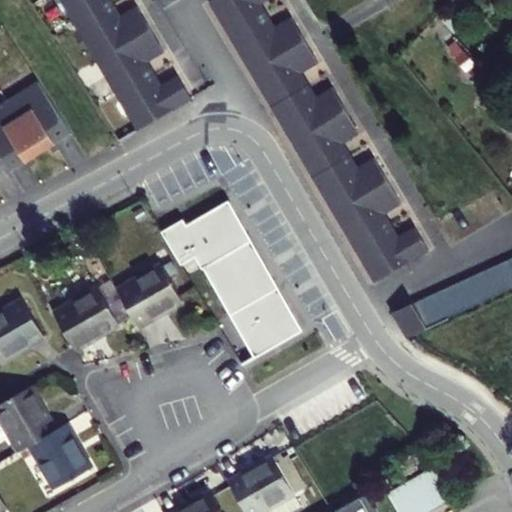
[(62,0),(76,22),(110,4),(107,0),(62,0)]
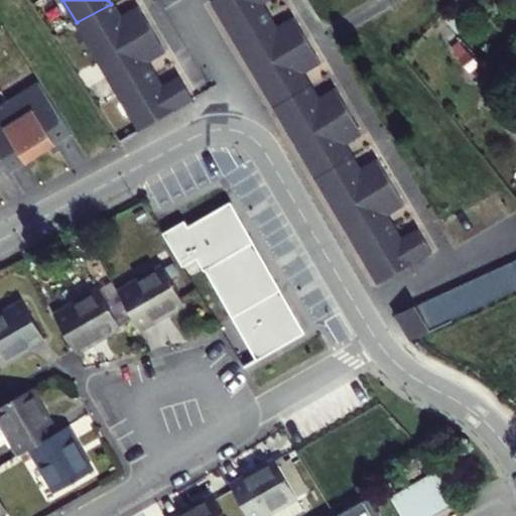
[(212,0),(232,35),(266,16),(257,2),(260,0),(262,0),(263,2),(265,0),(212,0)]
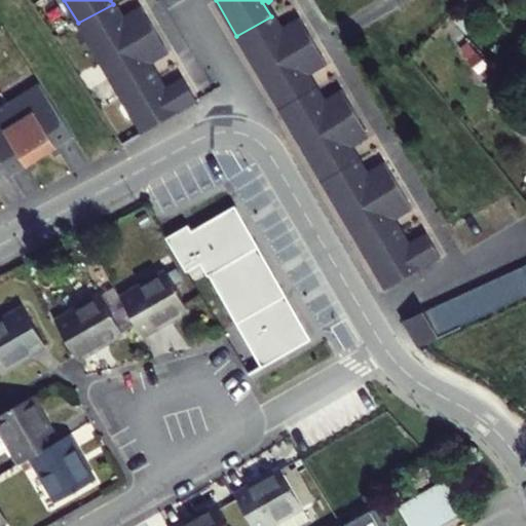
[(113,4),(78,23),(100,60),(155,27),(141,3),(124,13),(125,15),(121,19),(113,4)]
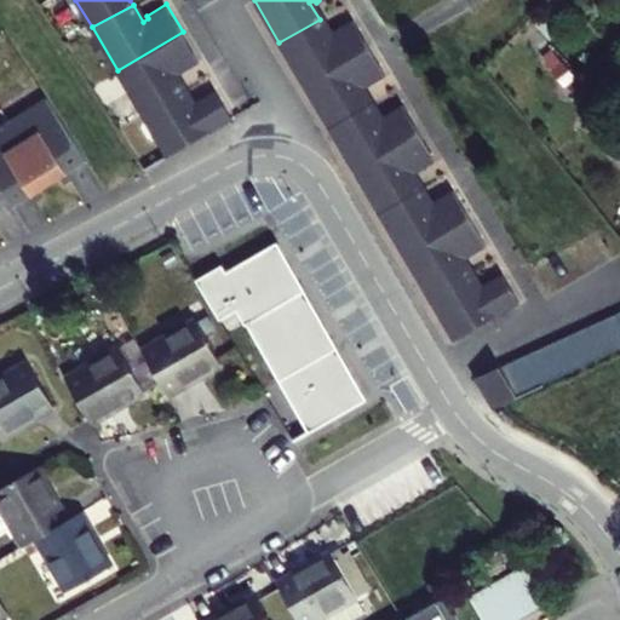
[(320,19),(279,42),(304,85),(369,46),(352,19),(333,30),(334,34),(329,38),(320,19)]
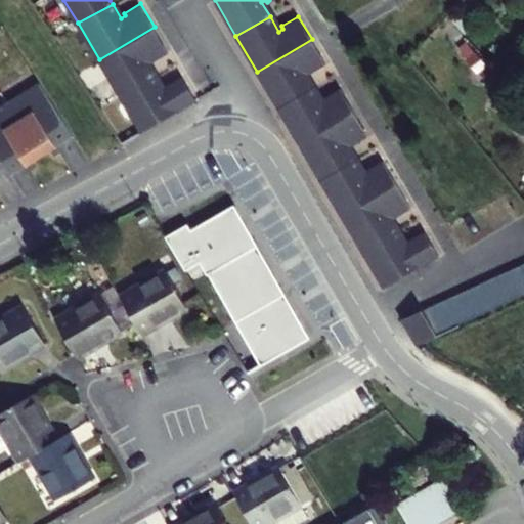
[(99,59),(120,94),(154,75),(144,59),(149,56),(151,59),(168,50),(155,27),(99,59)]
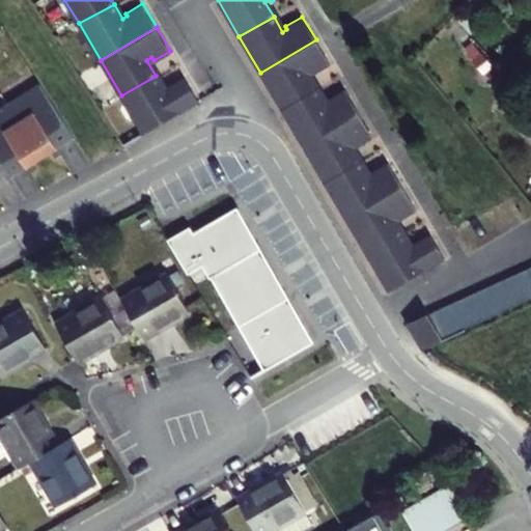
[(260,73),(281,109),(315,89),(307,74),(311,72),(313,74),(330,64),(316,39),(260,73)]
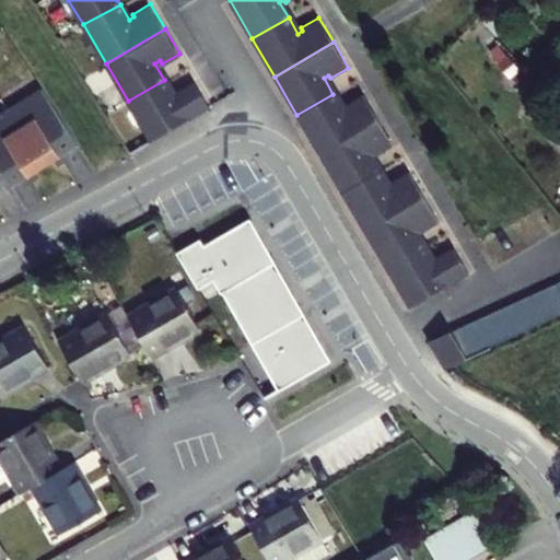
[(164,80),(128,101),(150,139),(210,105),(195,79),(177,90),(178,92),(173,95),(164,80)]
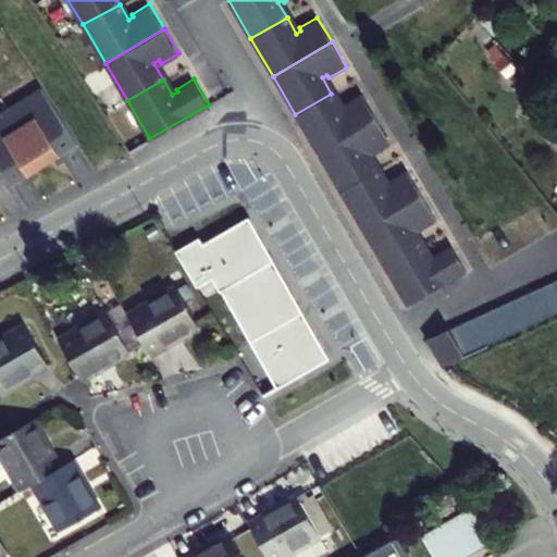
[(8,108),(38,157),(54,147),(59,155),(76,144),(41,87),(8,108)]
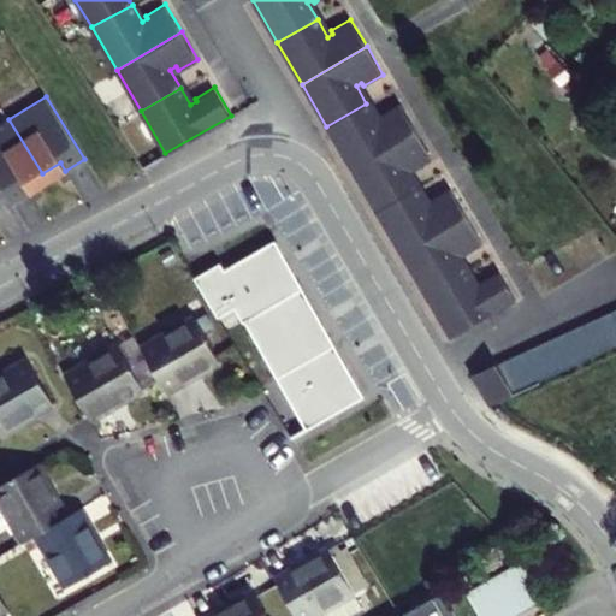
[(366,104),(326,126),(351,169),(416,130),(400,102),(379,113),(381,117),(377,120),(366,104)]
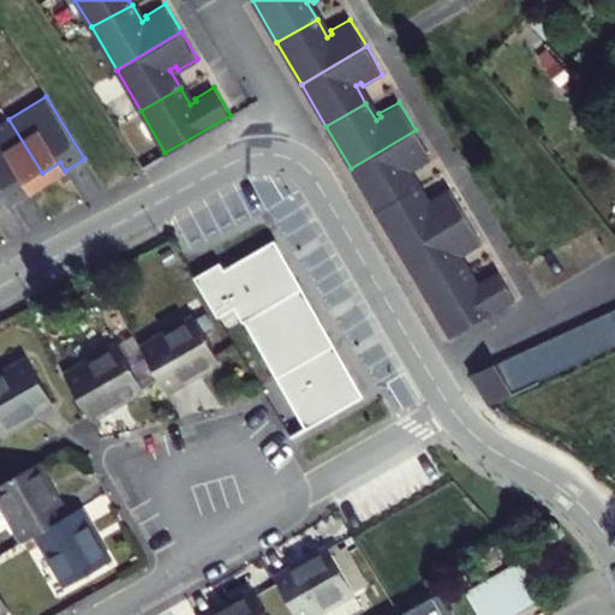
[(27,184),(42,173),(9,119),(0,124),(0,184),(6,193),(12,203),(31,192),(27,184)]
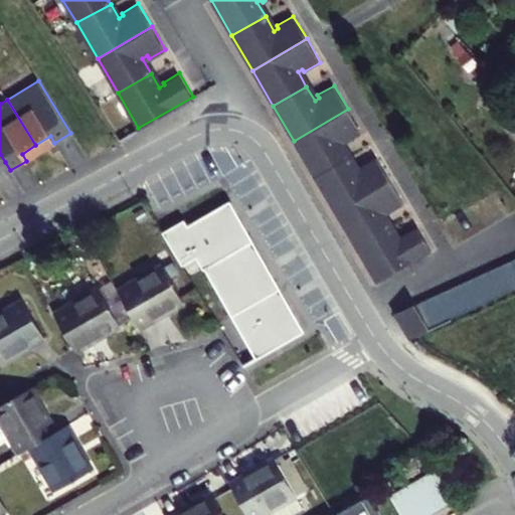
[(294,141),(314,176),(347,156),(339,142),(344,140),(345,143),(362,133),(348,109),(294,141)]
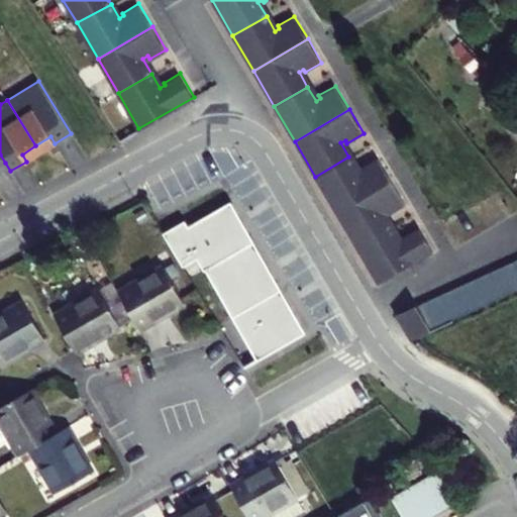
[(348,157),(315,177),(336,211),(391,180),(377,157),(360,166),(362,169),(357,172),(348,157)]
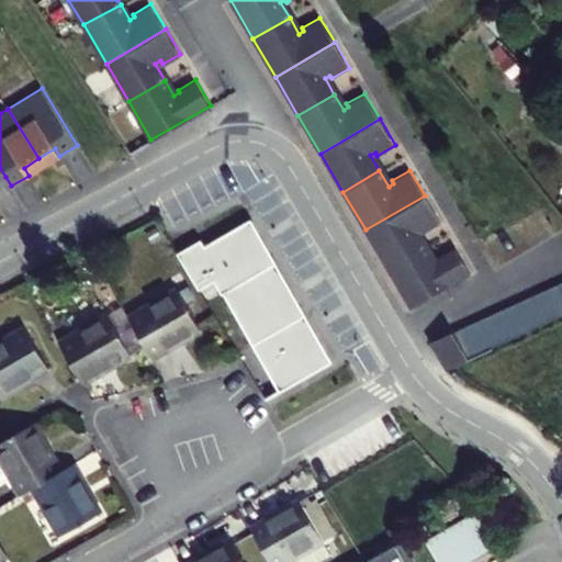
[(366,229),(388,269),(424,247),(415,232),(419,228),(422,232),(439,221),(425,195),(366,229)]
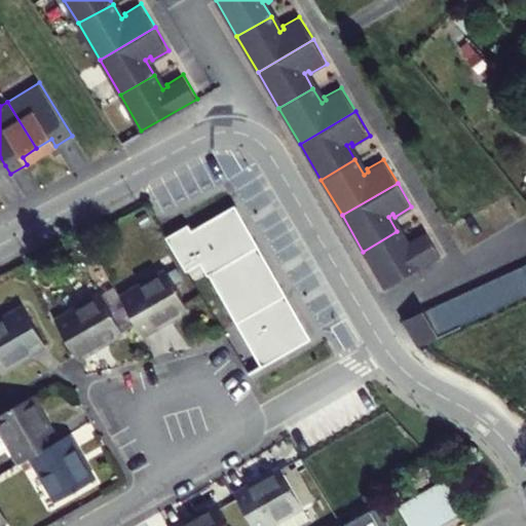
[(186,220),(162,232),(183,266),(193,260),(203,275),(205,273),(251,248),(256,246),(247,229),(242,231),(235,218),(240,216),(233,202),(189,226),(186,220)]
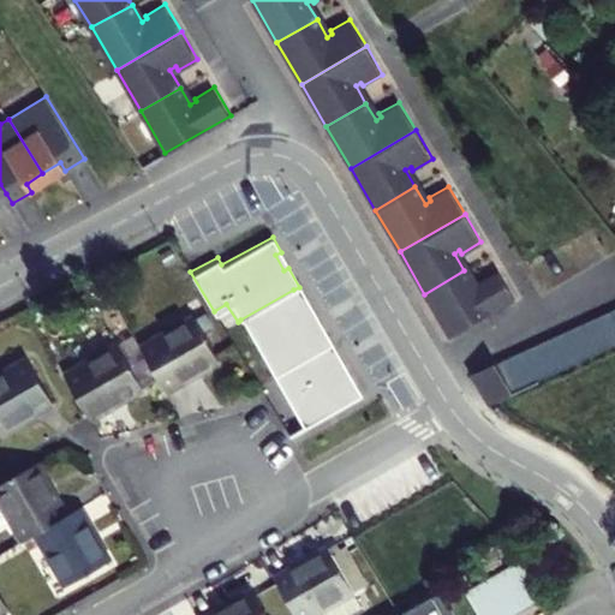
[(284,270),(288,268),(281,252),(275,255),(284,270)]
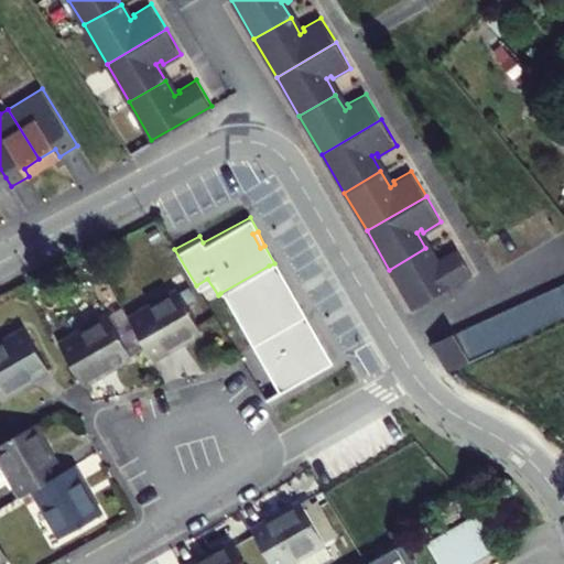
[(425,248),(389,270),(412,307),(472,273),(456,247),(438,258),(440,260),(435,263),(425,248)]
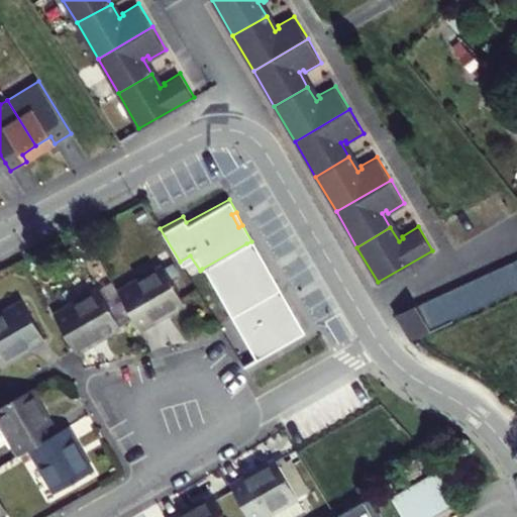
[(266,276),(270,273),(251,241),(246,243),(266,276)]
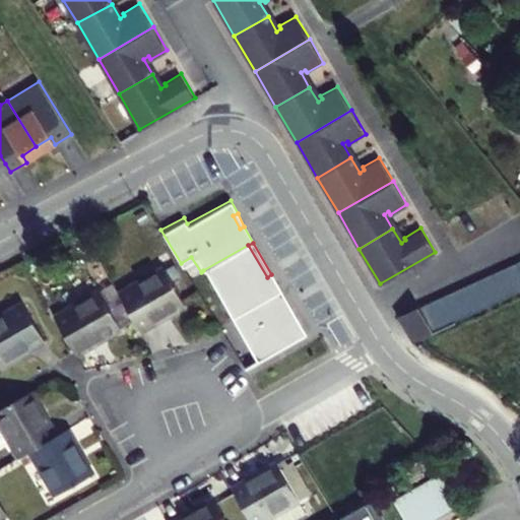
[(232,318),(270,297),(281,290),(271,274),(267,277),(248,245),(203,270),(232,318)]
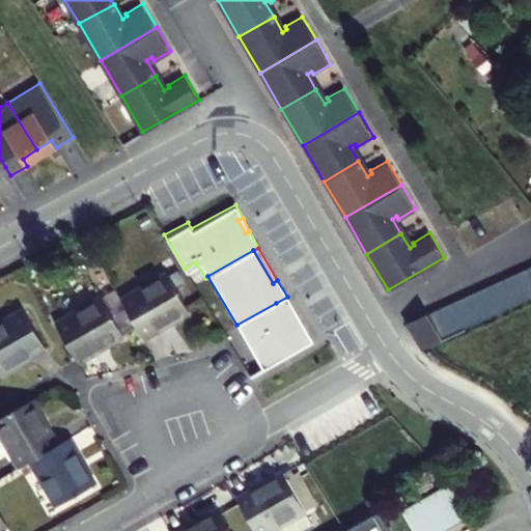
[(530,267),(407,322),(422,348),(530,297),(530,267)]
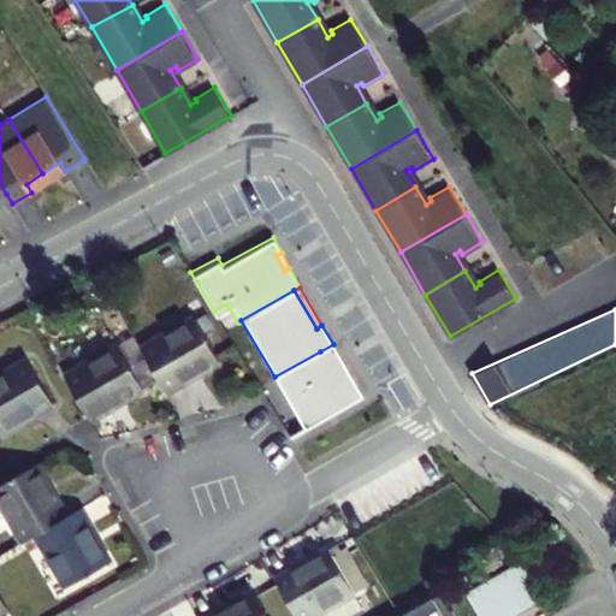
[(220,362),(195,318),(141,348),(166,392),(220,362)]
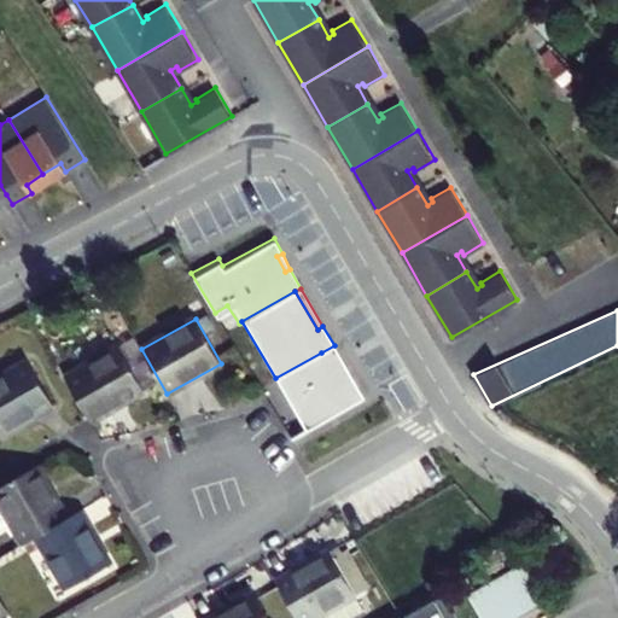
[(333,372),(345,365),(334,345),(321,353),(333,372)]
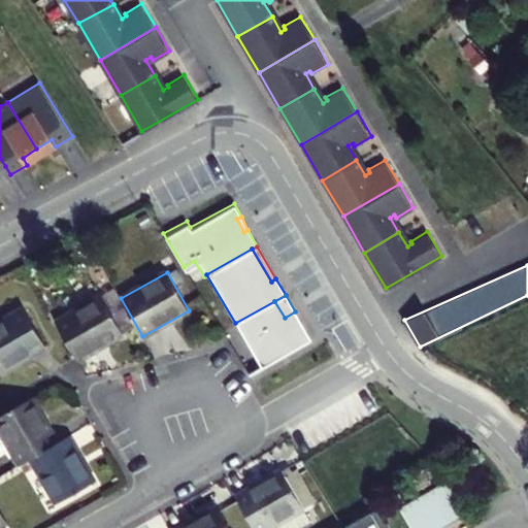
[(123,334),(102,297),(56,322),(77,359),(123,334)]
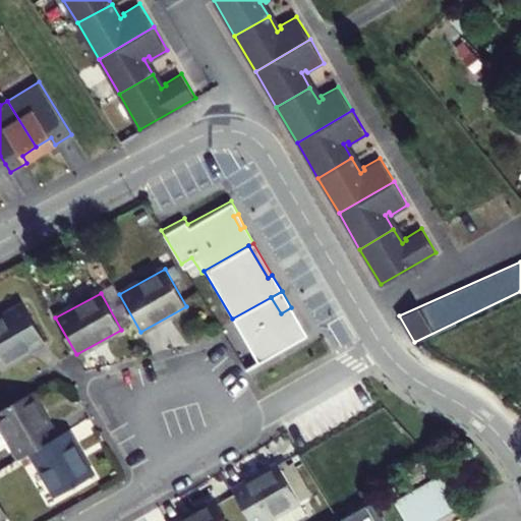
[(271,297),(232,319),(258,362),(306,333),(291,307),(281,313),(271,297)]
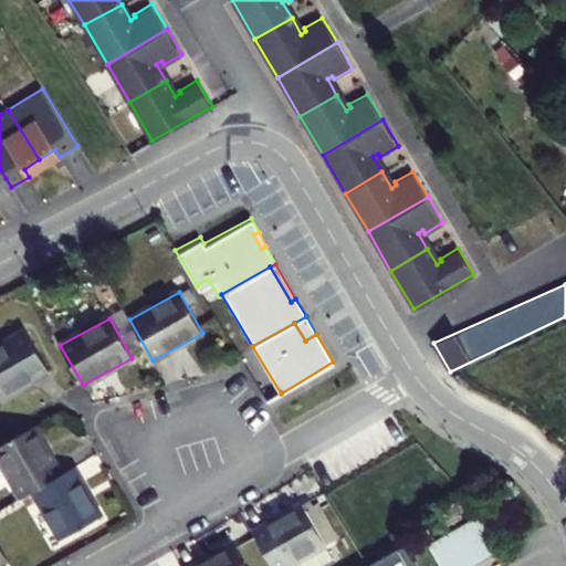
[(0,399),(49,371),(27,332),(0,345),(0,399)]
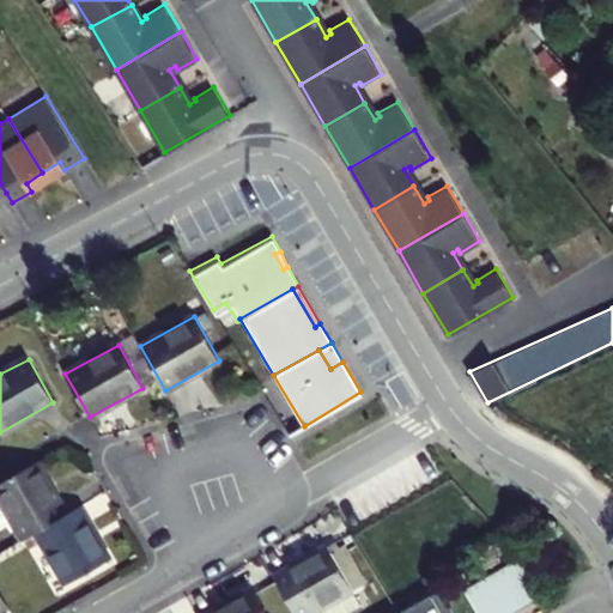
[(37,532),(67,515),(36,462),(0,483),(0,528),(12,522),(23,539),(37,532)]
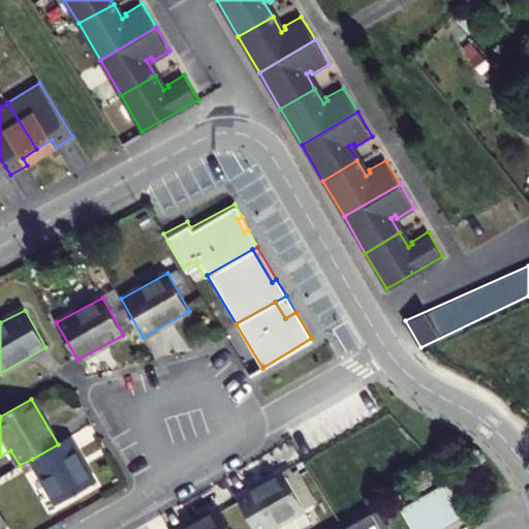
[(58,444),(32,459),(57,502),(93,484),(68,438),(58,444)]
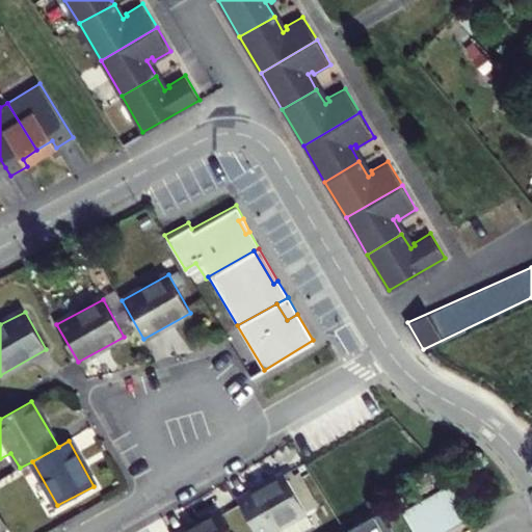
[(318,506),(301,475),(288,482),(306,512),(318,506)]
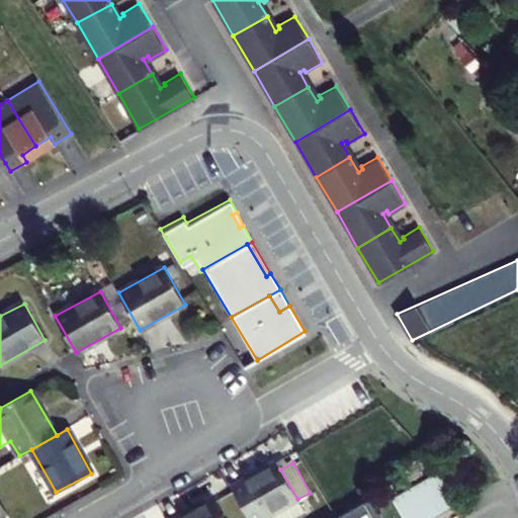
[(280,469),(277,463),(233,489),(249,517),(263,517),(268,516),(269,517),(291,517),(305,511),(297,499),(280,469)]
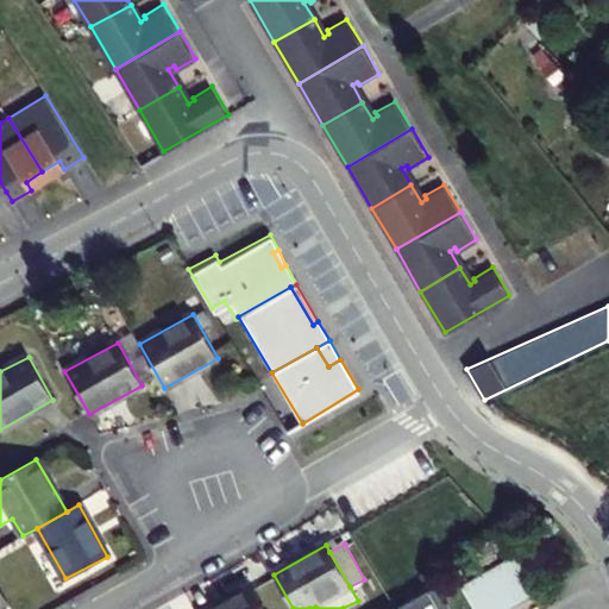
[(513,608),(541,594),(520,554),(422,608),(395,608),(513,608)]
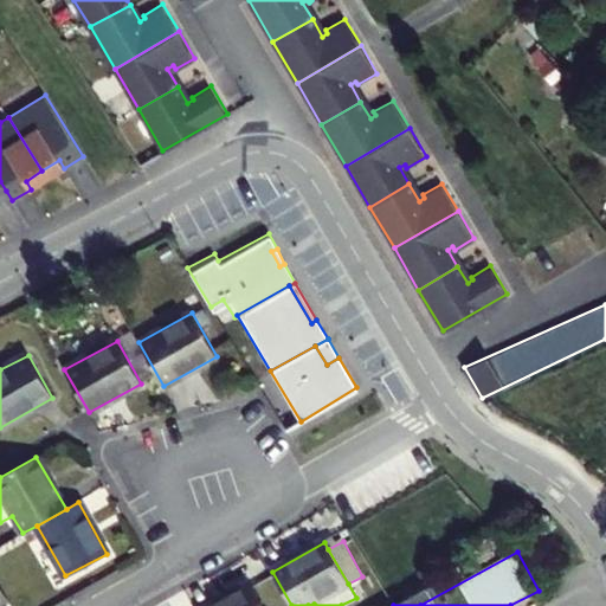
[(260,605),(249,584),(208,605),(260,605)]
